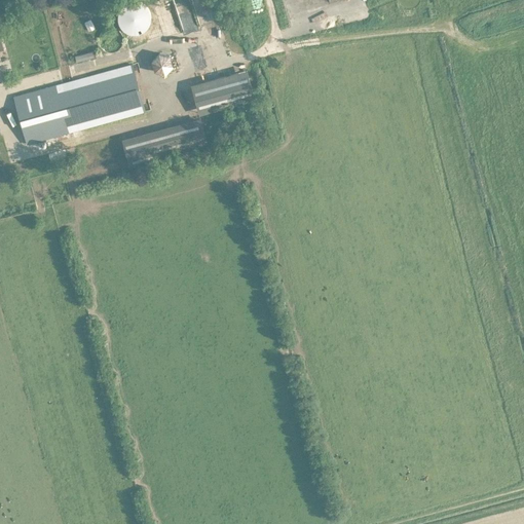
[(147,8),(146,7),(144,6),(143,4),(141,3),(140,3),(138,2),(137,2),(135,1),(134,1),(132,1),(131,1),(128,2),(126,2),(124,3),(122,4),(121,6),(119,8),(118,9),(117,12),(116,14),(116,16),(116,20),(116,22),(117,25),(118,27),(119,29),(121,31),(123,32),(126,33),(128,34),(131,35),(133,35),(135,35),(137,34),(140,33),(142,32),(144,31),(146,29),(147,27),(148,24),(149,22),(149,20),(149,17),(149,15),(149,13),(148,11),(148,10),(147,8)]
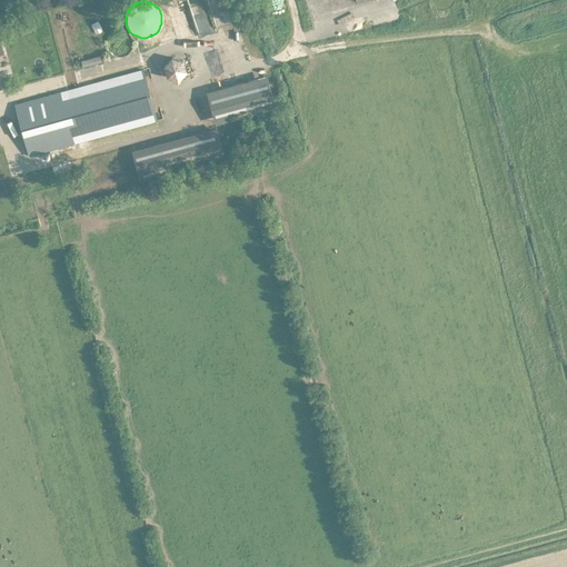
[(280,27),(281,36),(289,35),(288,26),(280,27)]
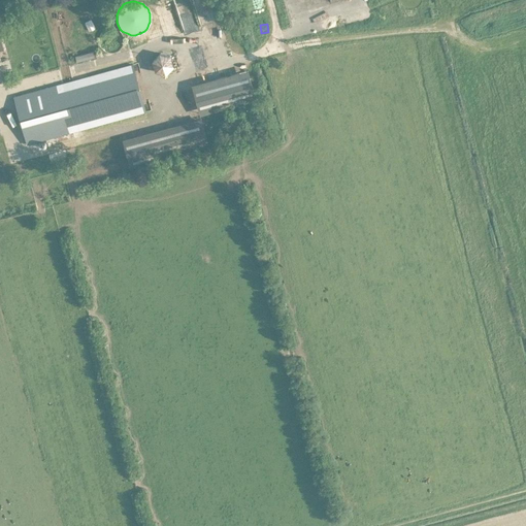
[(121,34),(120,33),(119,32),(118,31),(117,30),(116,30),(114,29),(113,29),(111,29),(110,28),(109,28),(108,29),(107,29),(105,29),(104,30),(102,31),(101,32),(100,33),(99,34),(98,36),(98,38),(98,40),(98,41),(98,43),(99,45),(99,47),(100,48),(102,51),(103,52),(105,53),(106,53),(108,53),(110,54),(111,54),(113,53),(116,53),(117,52),(119,51),(120,48),(121,47),(122,45),(123,43),(123,42),(123,40),(123,39),(122,37),(122,36),(121,35),(121,34)]
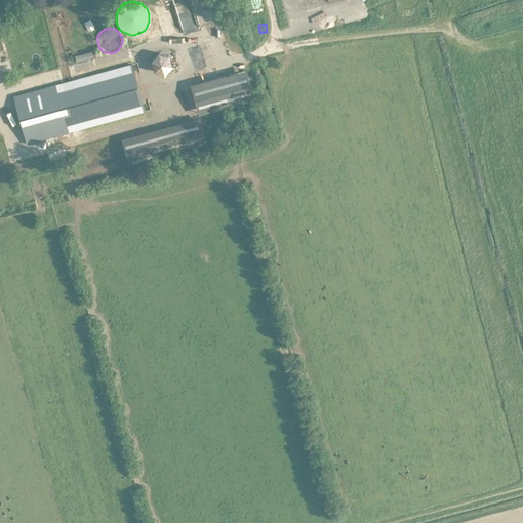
[(153,42),(147,46),(151,54),(158,50),(153,42)]
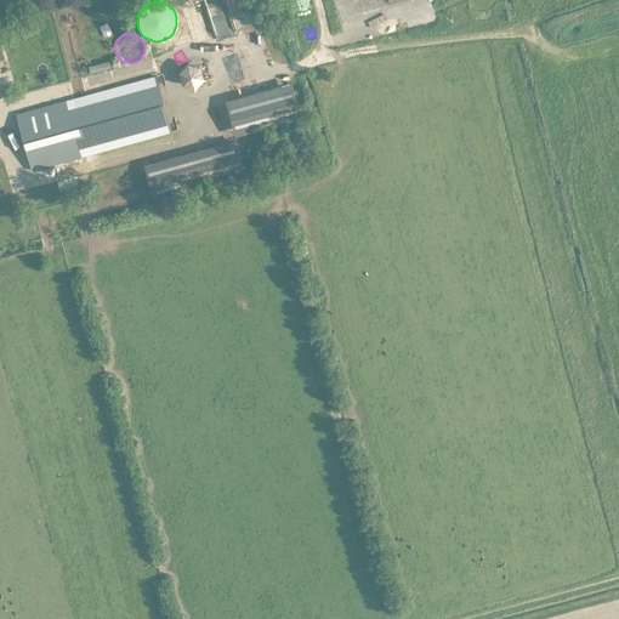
[(226,68),(256,68),(256,57),(226,57),(226,68)]
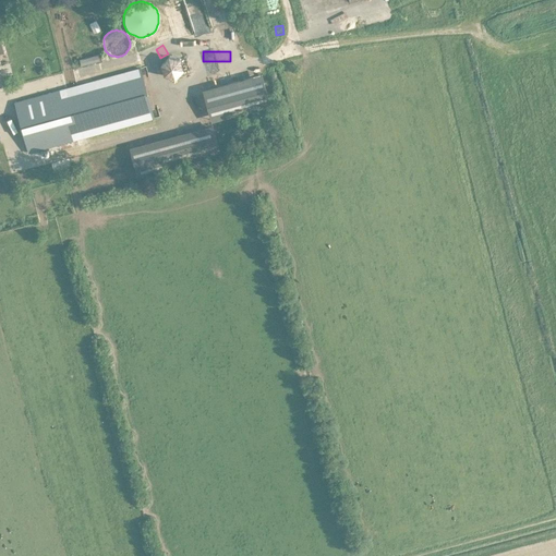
[(14,104),(28,154),(153,119),(139,69),(14,104)]
